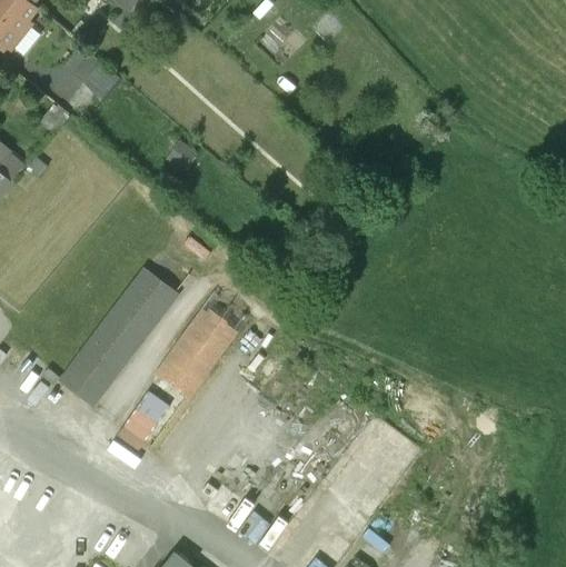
[(0,0),(0,42),(7,48),(30,20),(25,16),(35,3),(30,0),(0,0)]
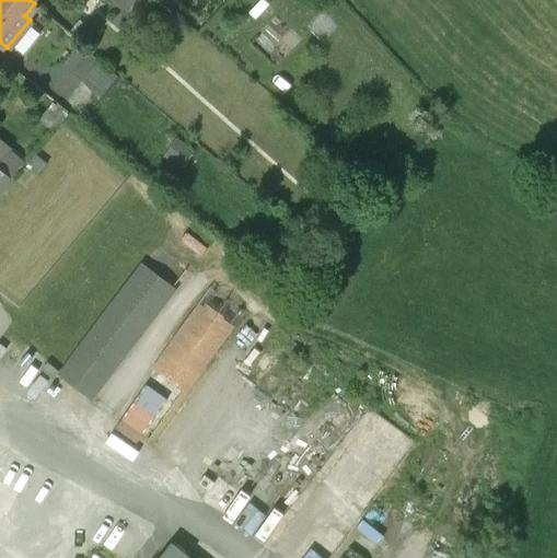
[(143,11),(154,0),(112,0),(120,7),(108,20),(116,27),(136,4),(143,11)]
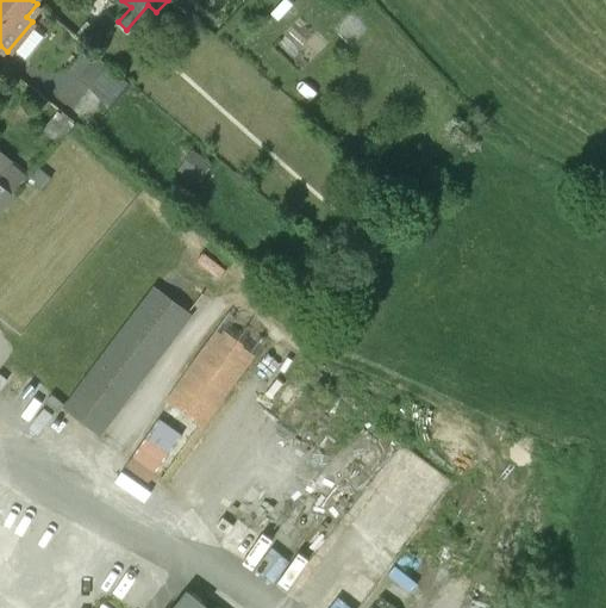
[(83,45),(64,67),(87,86),(105,63),(83,45)]
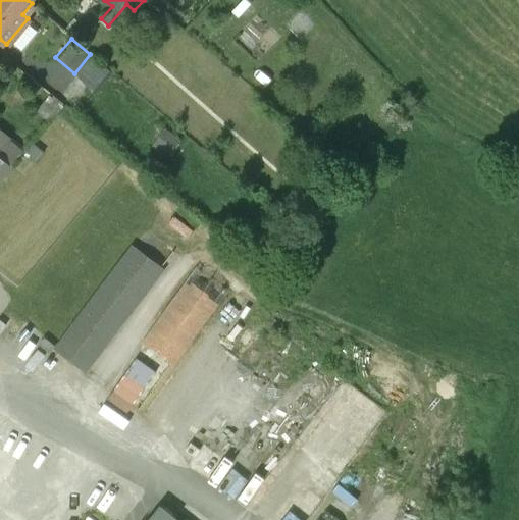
[(90,54),(74,73),(87,87),(103,65),(90,54)]
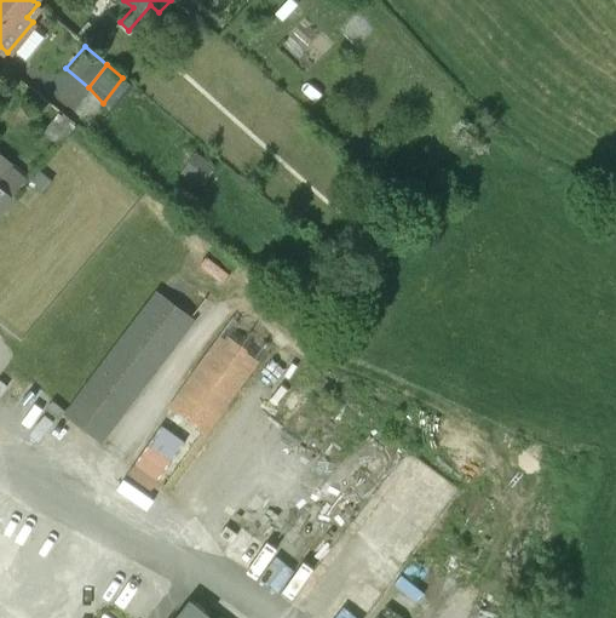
[(58,114),(44,132),(56,142),(70,124),(58,114)]
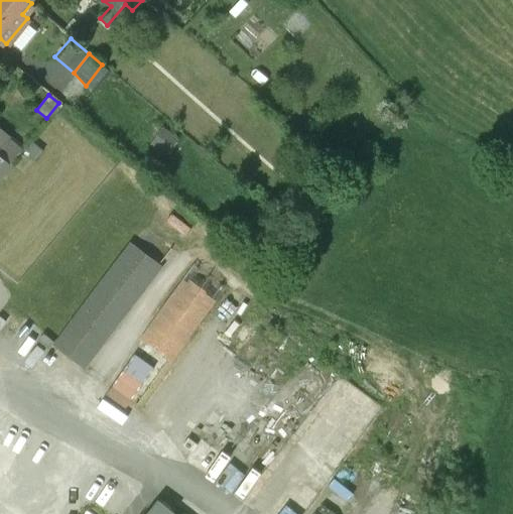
[(160,124),(149,141),(164,151),(176,134),(160,124)]
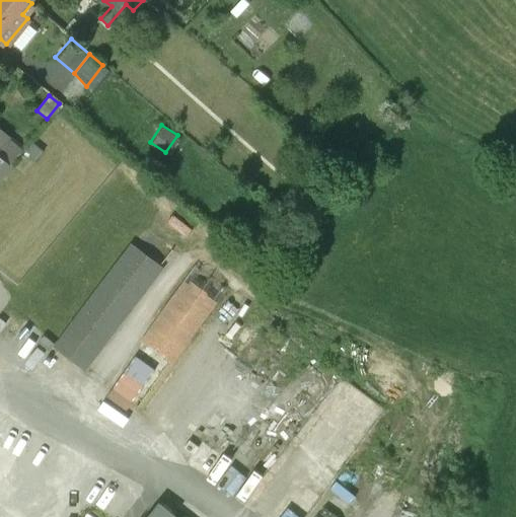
[(8,136),(3,142),(0,145),(0,173),(19,151),(16,148),(19,145),(8,136)]
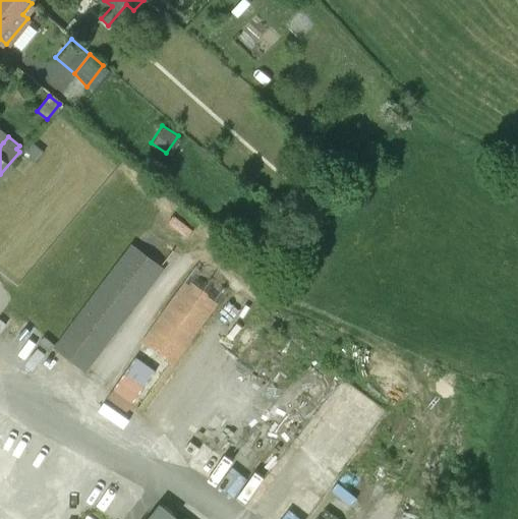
[(29,140),(19,152),(32,161),(41,150),(29,140)]
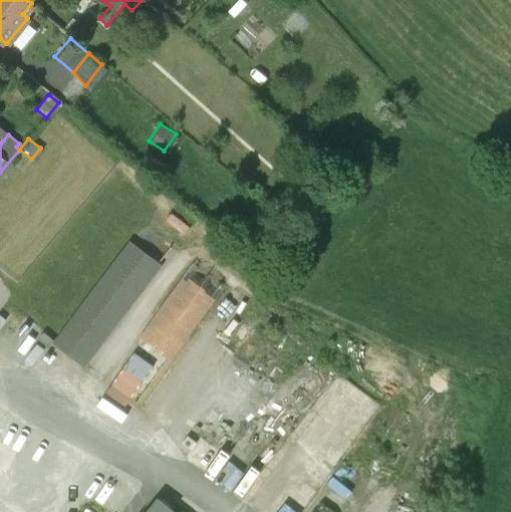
[(136,241),(164,257),(173,242),(144,226),(136,241)]
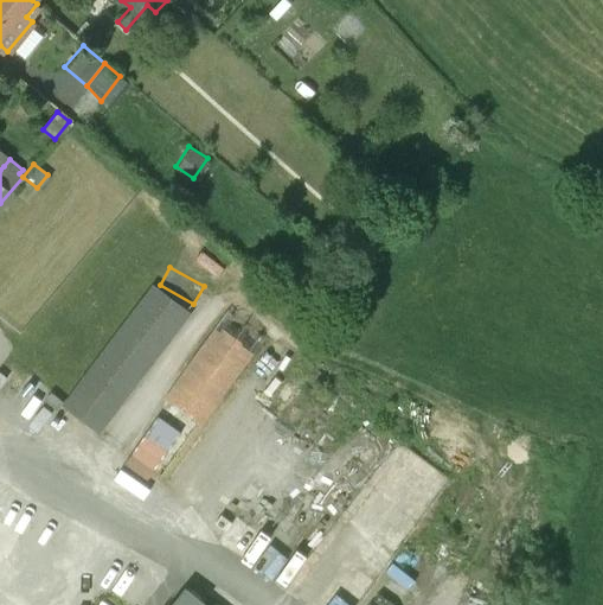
[(63,402),(62,405),(64,406),(95,430),(183,312),(184,313),(185,311),(152,287),(151,288),(65,403),(63,402)]
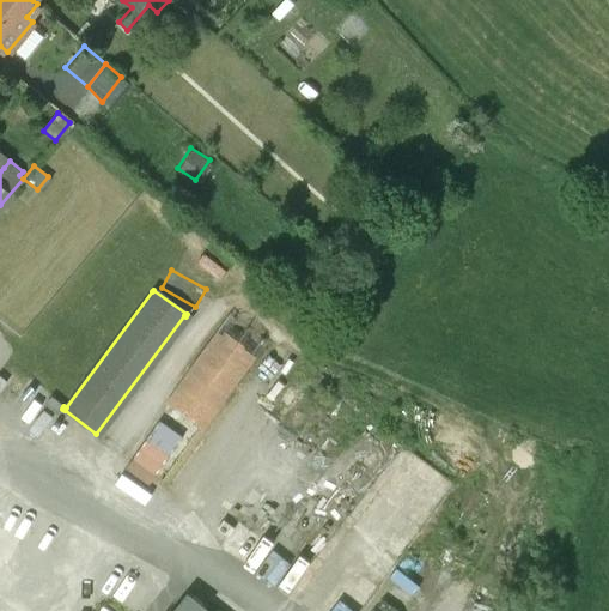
[(261,338),(231,315),(129,458),(159,479),(261,338)]
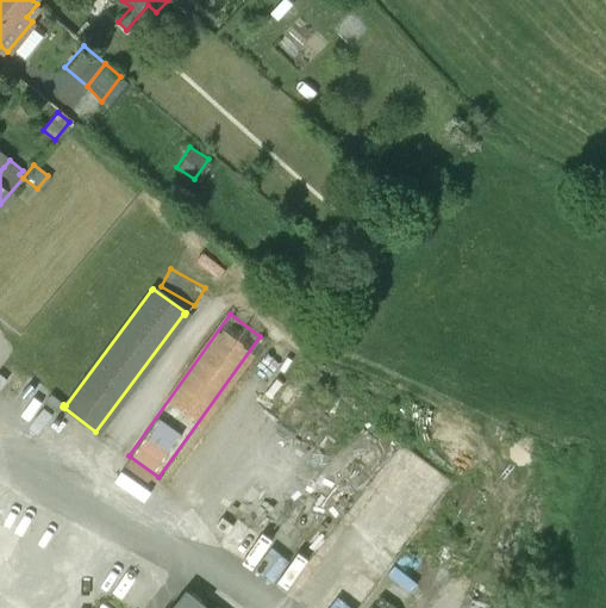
[(263,411),(232,389),(164,482),(197,504),(263,411)]
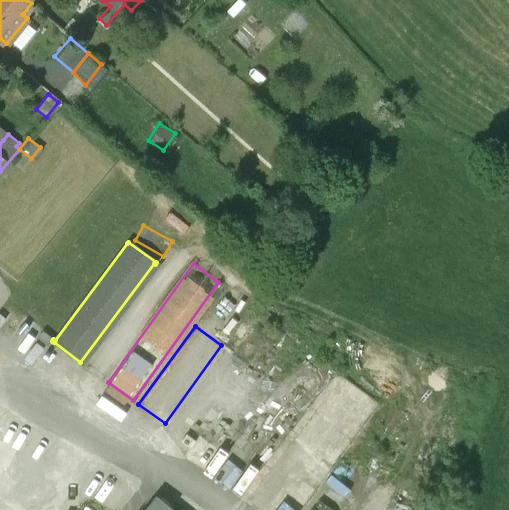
[(251,460),(235,486),(257,500),(274,474),(251,460)]
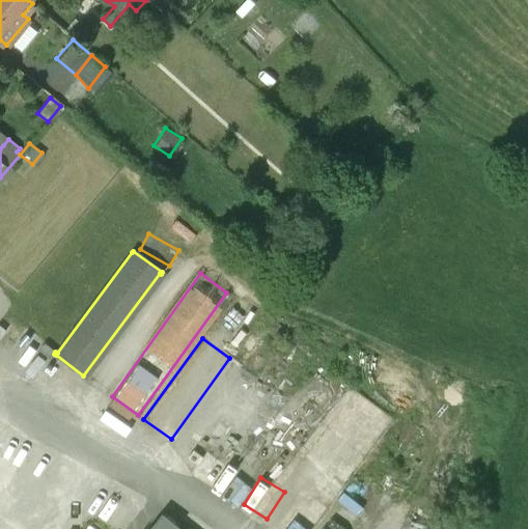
[(183,528),(161,511),(146,528),(183,528)]
